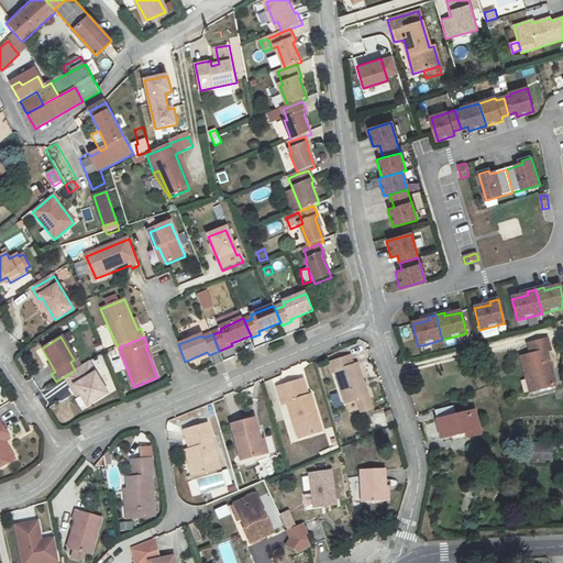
[(520,356),(531,392),(554,385),(544,353),(549,352),(544,339),(526,343),(529,353),(520,356)]
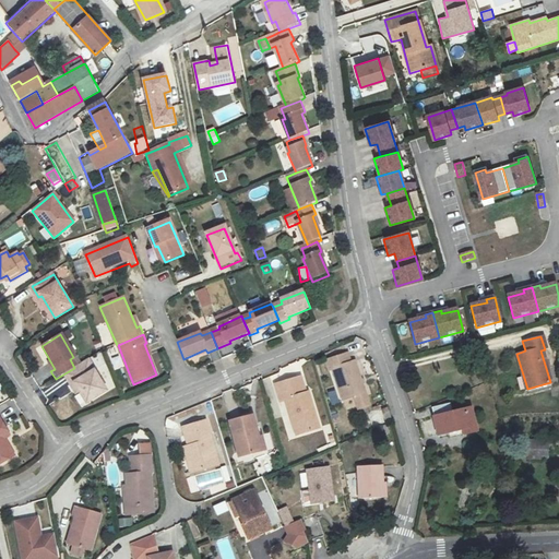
[(230,344),(218,348),(222,356),(234,352),(230,344)]
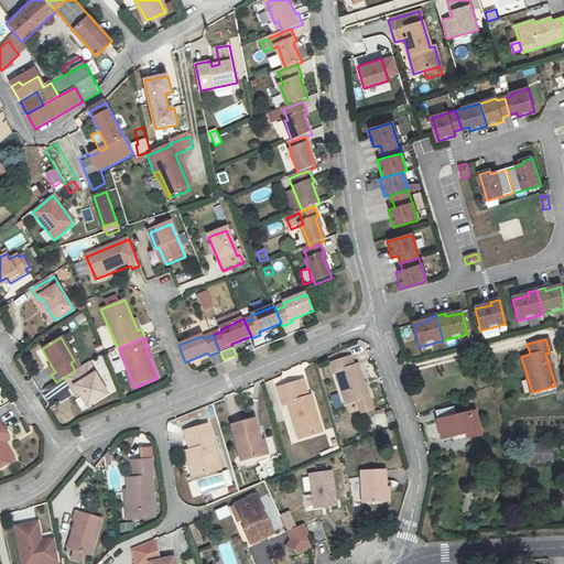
[(368,394),(358,362),(354,364),(351,356),(329,364),(332,370),(336,368),(347,401),(358,397),(362,411),(372,408),(368,394)]
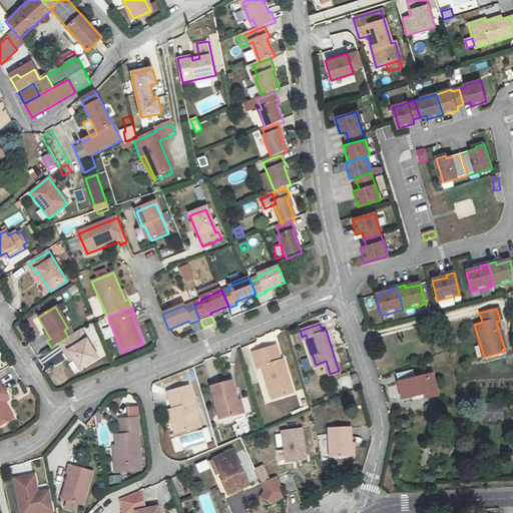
[(68,338),(56,345),(63,356),(66,354),(70,362),(76,372),(95,362),(85,343),(84,344),(77,333),(68,338)]
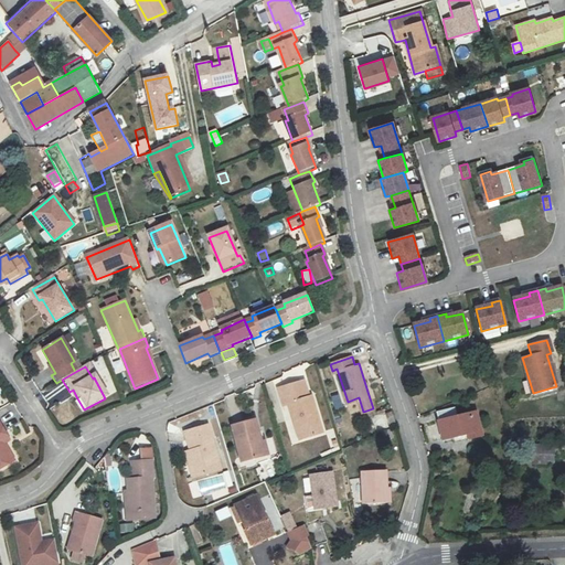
[(289,403),(300,438),(323,430),(312,395),(309,396),(305,380),(278,388),(284,405),(289,403)]
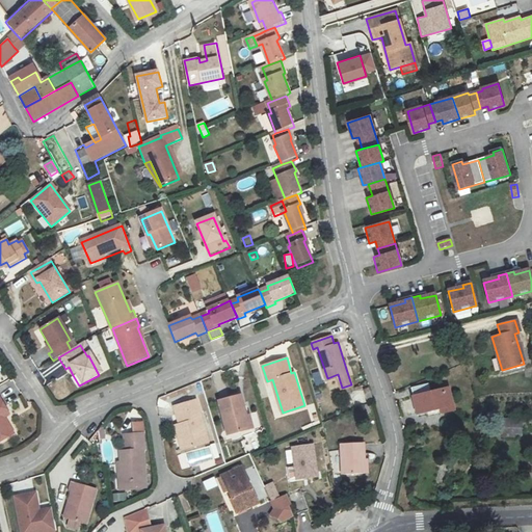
[(312,373),(315,384),(322,383),(319,371),(312,373)]
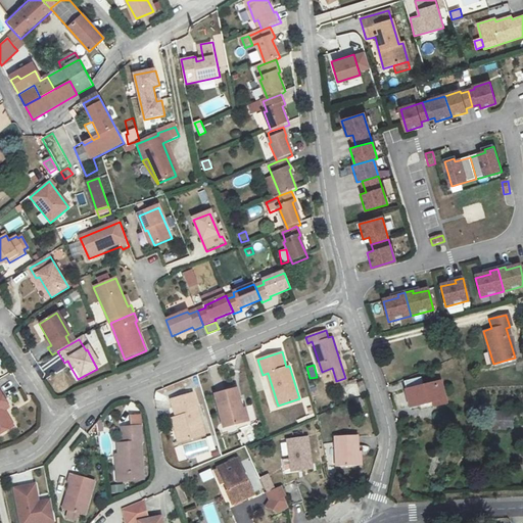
[(442,380),(422,385),(419,377),(405,380),(411,408),(434,400),(435,406),(447,402),(442,380)]
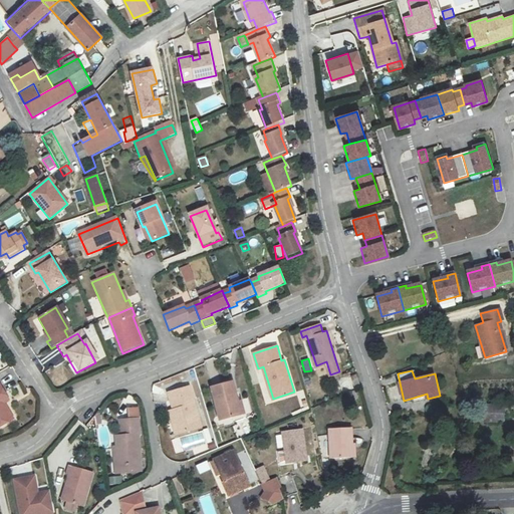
[(357,383),(354,373),(349,375),(352,386),(357,383)]
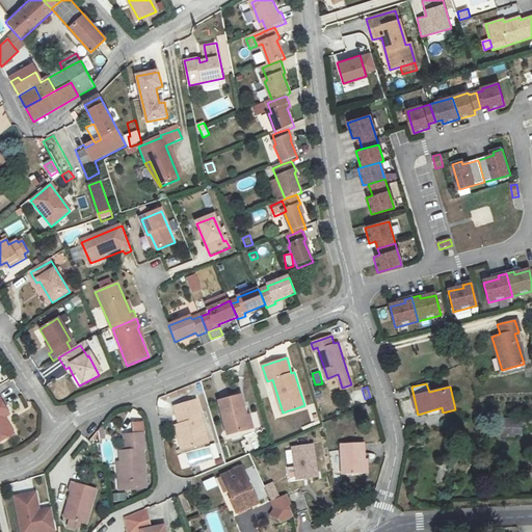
[(245,415),(240,395),(219,400),(228,434),(254,427),(249,414),(245,415)]
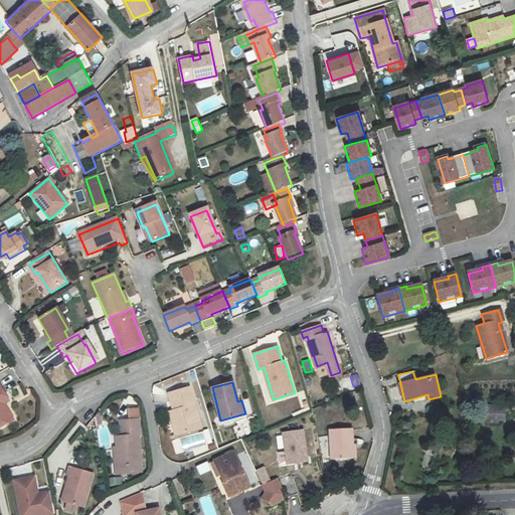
[(202,426),(190,387),(169,393),(174,409),(169,411),(176,435),(202,426)]
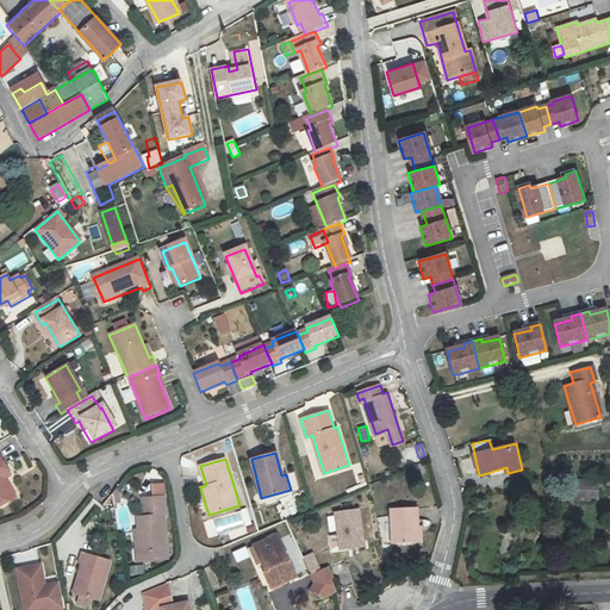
[(0,505),(12,499),(2,480),(0,477),(0,505)]
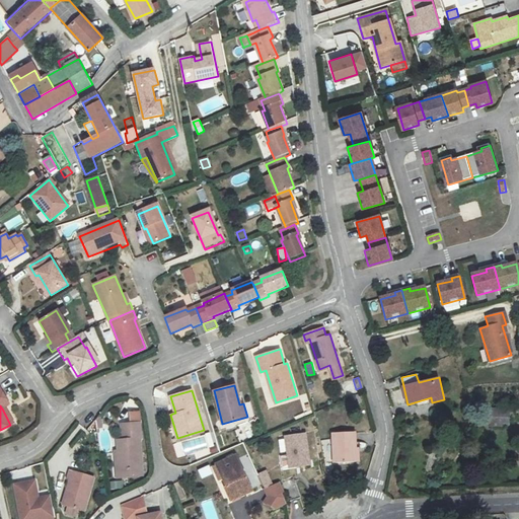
[(492,409),(492,425),(510,425),(510,408),(492,409)]
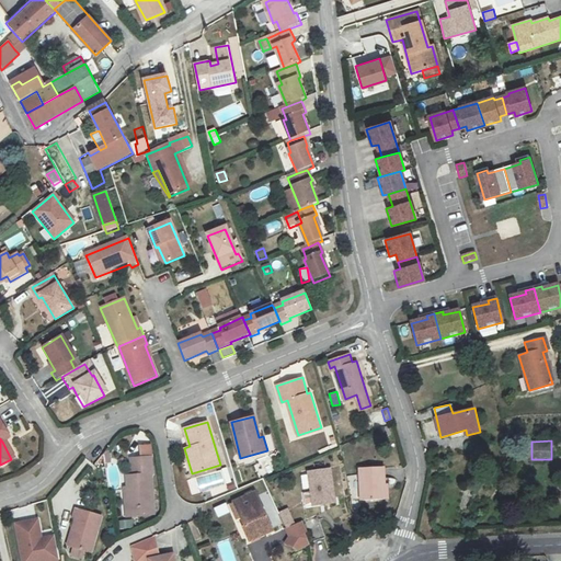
[(155,478),(155,477),(155,461),(155,449),(145,449),(145,461),(144,461),(135,460),(135,479),(128,479),(129,490),(130,516),(153,515),(152,478),(155,478)]
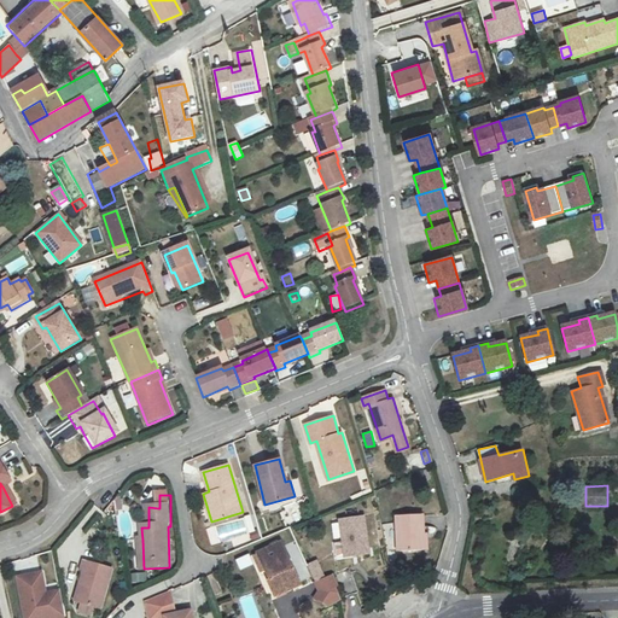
[(424,552),(423,514),(396,516),(397,553),(424,552)]
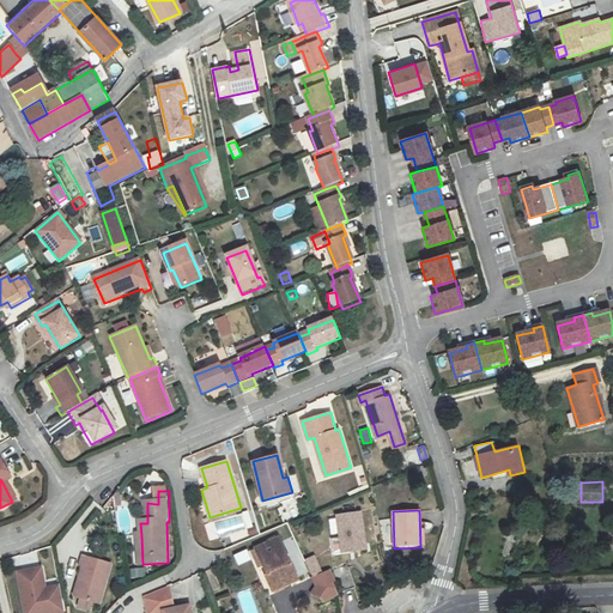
[(338,515),(341,535),(344,551),(366,547),(360,511),(338,515)]
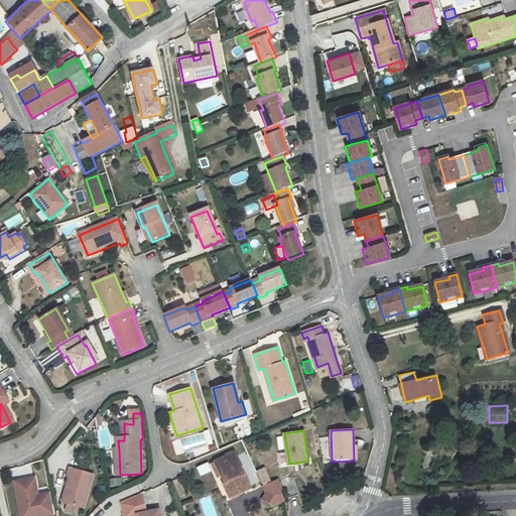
[(213,442),(206,445),(209,452),(215,448),(213,442)]
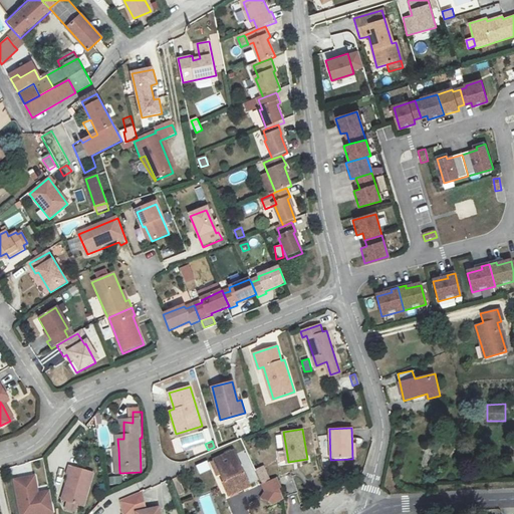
[(288,462),(286,449),(279,450),(281,463),(288,462)]
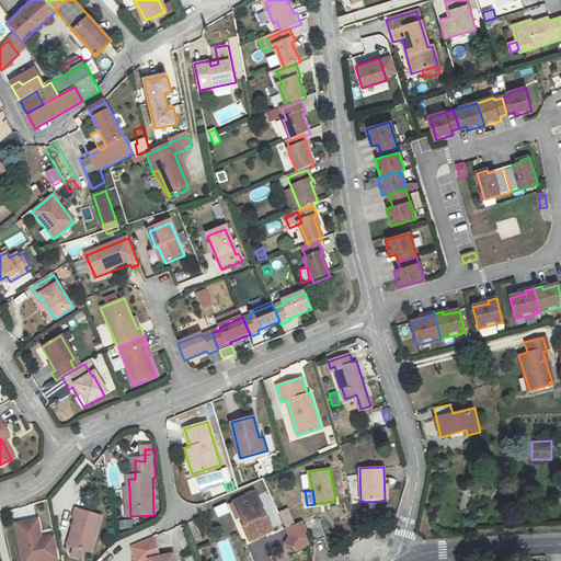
[(274,530),(256,492),(233,501),(243,524),(251,540),(274,530)]
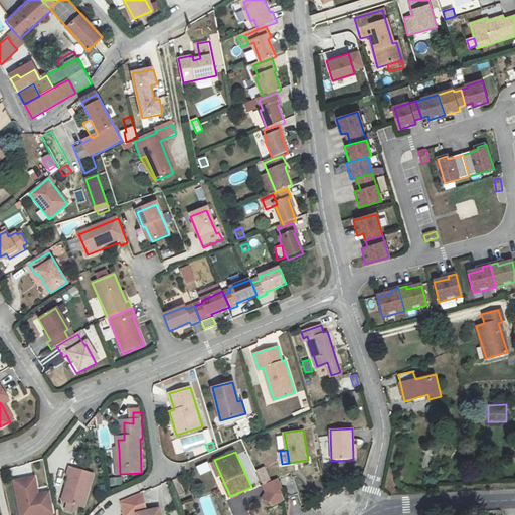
[(262,484),(271,480),(265,466),(255,470),(262,484)]
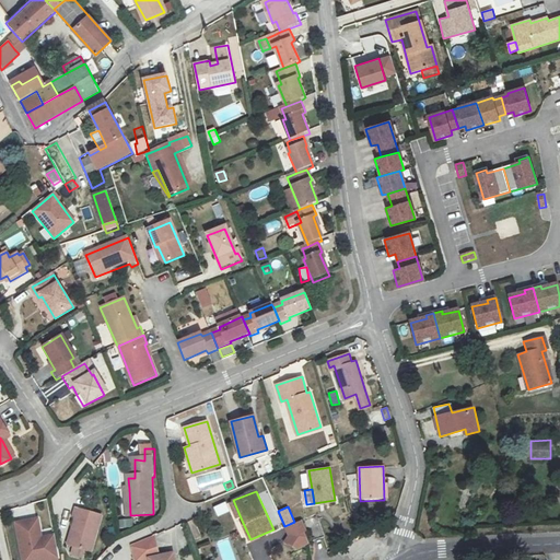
[(92,550),(102,515),(77,508),(73,517),(76,517),(68,544),(92,550)]
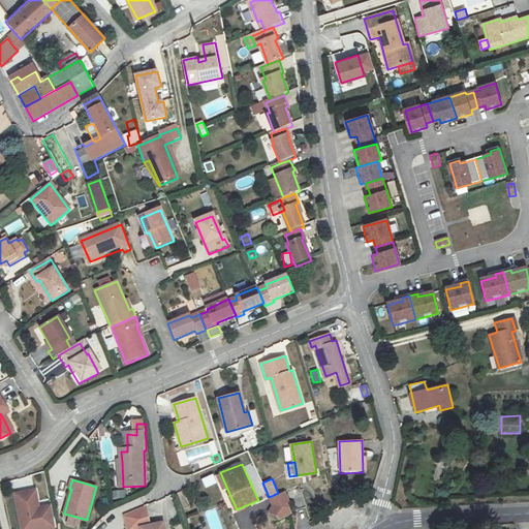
[(21,528),(39,528),(40,528),(55,528),(51,505),(38,508),(35,490),(14,494),(21,528)]
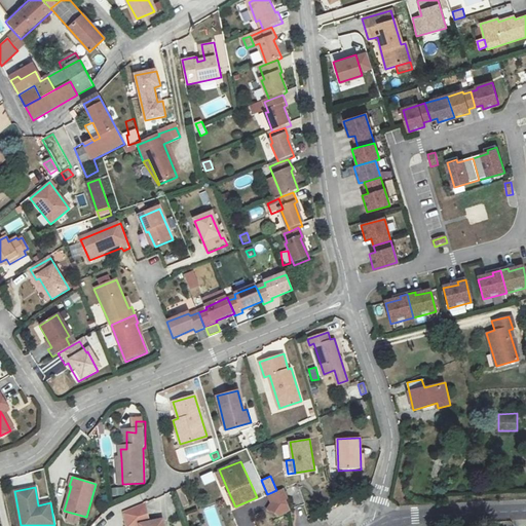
[(111,489),(112,496),(124,494),(123,487),(111,489)]
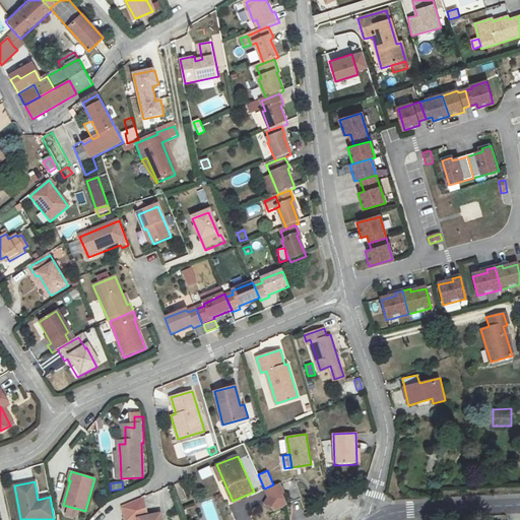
[(289,502),(302,498),(295,481),(283,486),(289,502)]
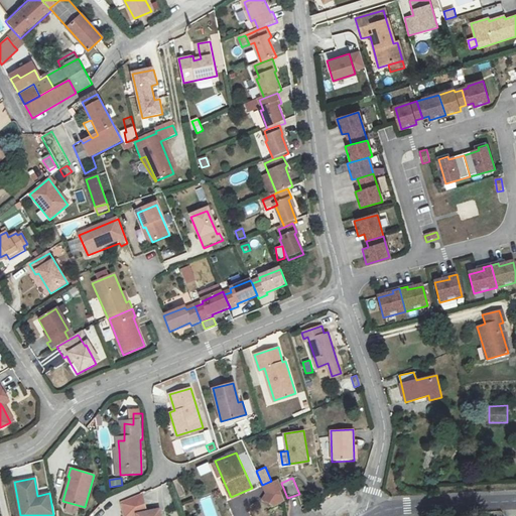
[(282,489),(278,481),(263,487),(266,494),(263,500),(273,506),(284,501),(280,491),(282,489)]
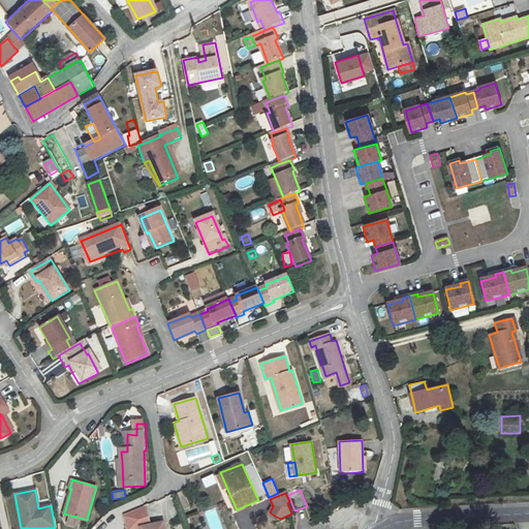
[(146,506),(125,516),(126,520),(127,528),(143,526),(149,525),(146,506)]
